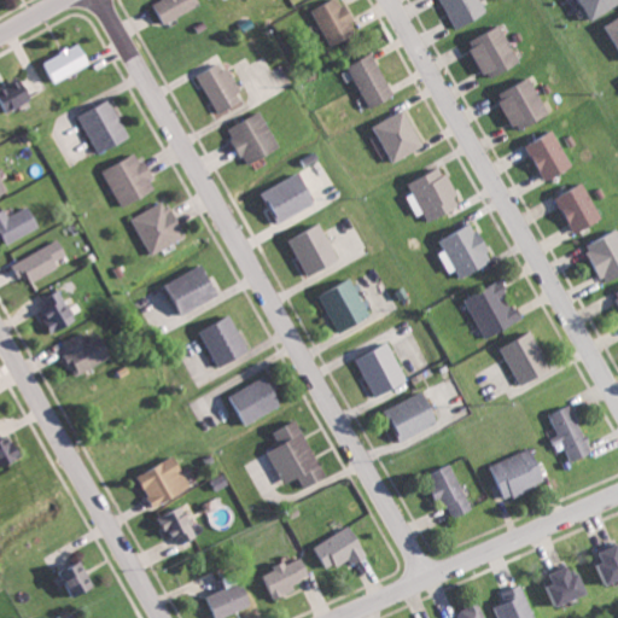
[(155,0),(153,1),(163,23),(203,6),(200,0),(155,0)]
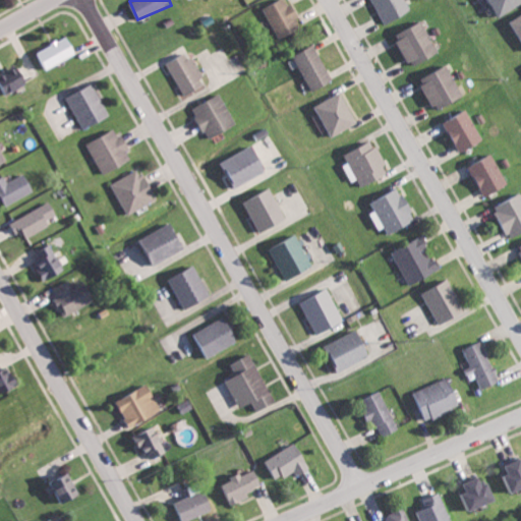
[(290,6),(286,0),(281,0),(266,7),(281,40),(304,29),(293,4),(290,6)]
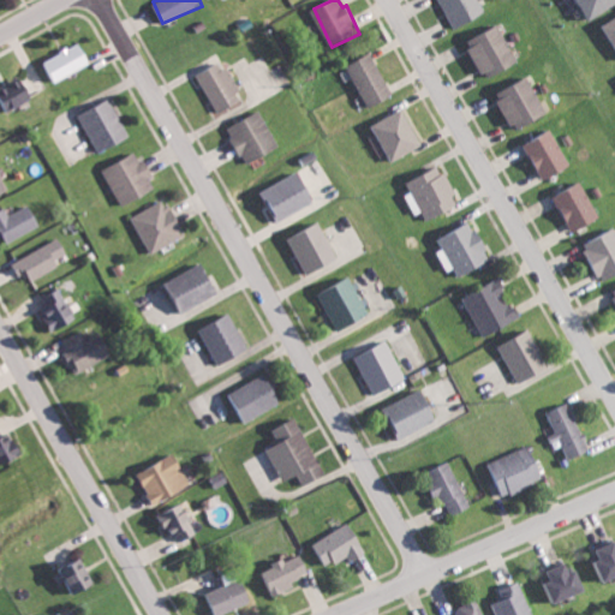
[(441,0),(454,29),(485,15),(479,0),(441,0)]
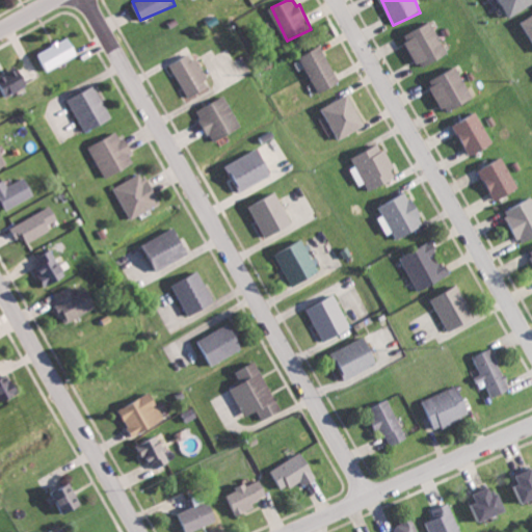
[(531,0),(501,0),(509,16),(531,4),(531,0)]
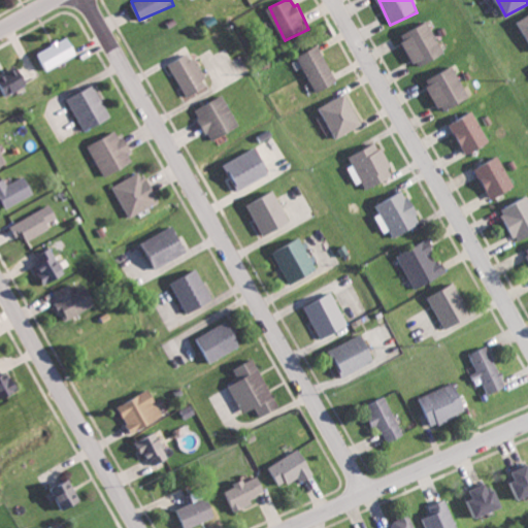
[(527,13),(519,19),(527,38),(527,13)]
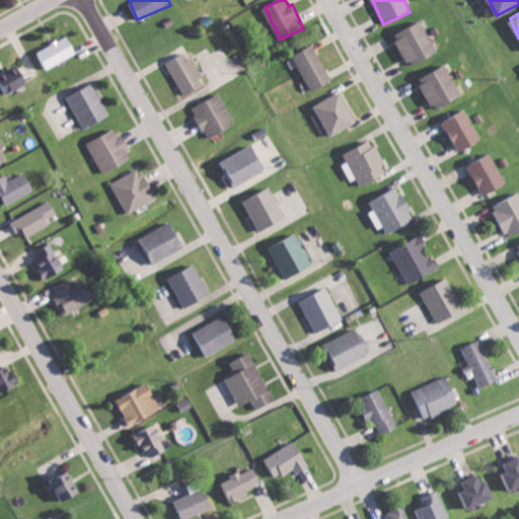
[(437,54),(424,22),(395,34),(408,66),(437,54)]
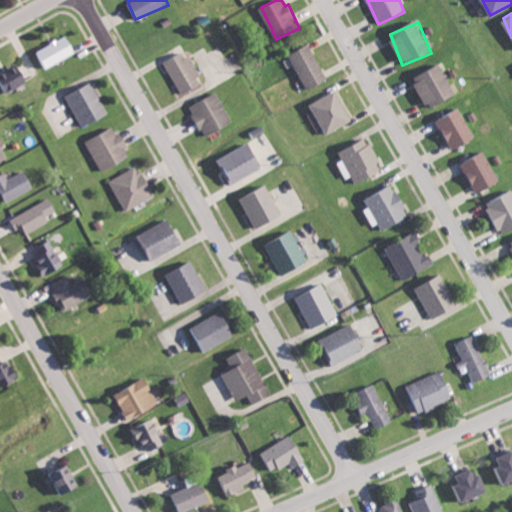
[(78,53),(69,35),(36,51),(44,69),(78,53)]
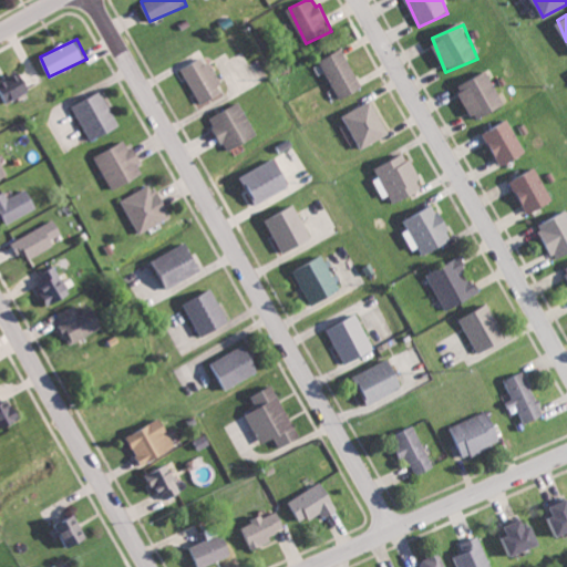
[(362,90),(346,50),(322,59),(339,100),(362,90)]
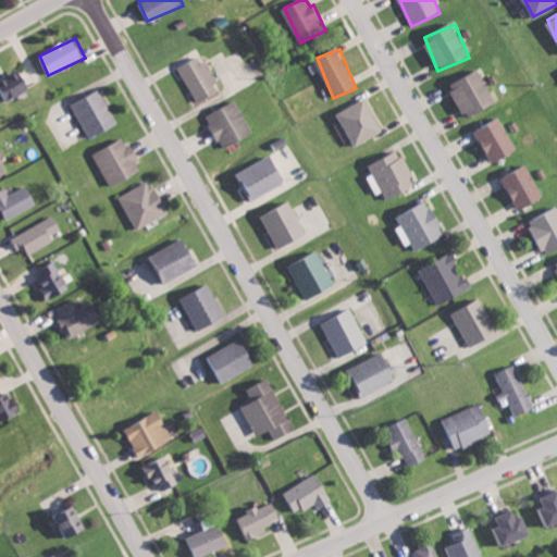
[(220,94),(205,54),(181,64),(196,103),(220,94)]
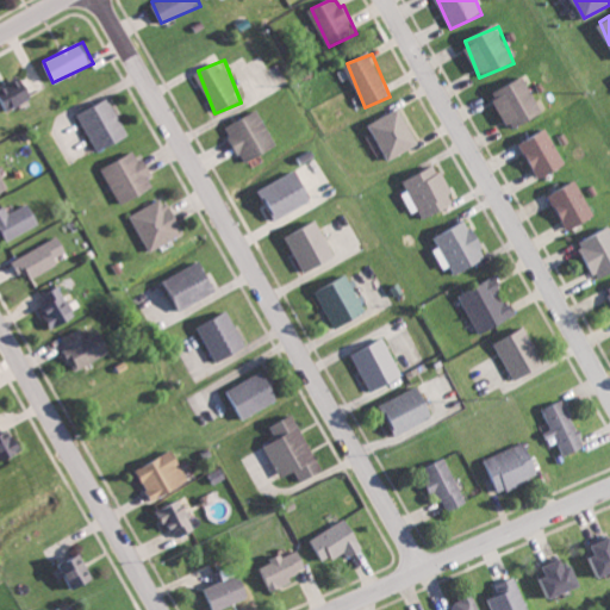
[(0,86),(0,100),(5,112),(37,99),(27,75),(0,86)]
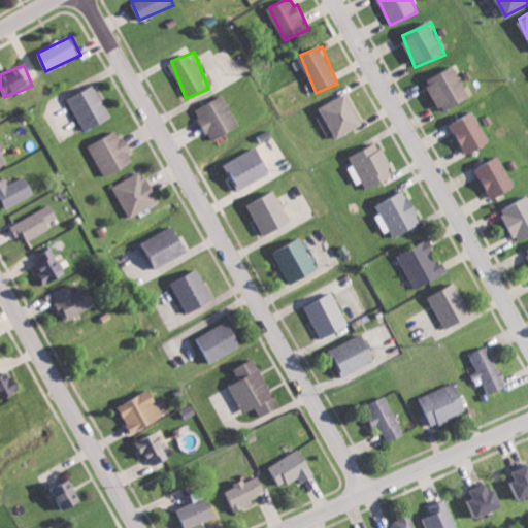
[(468,101),(457,68),(427,78),(438,111),(468,101)]
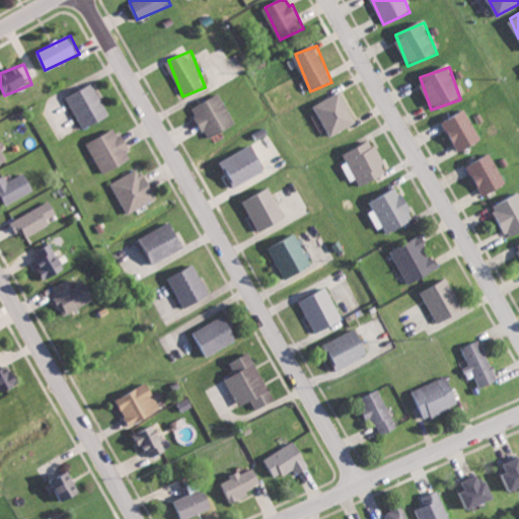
[(108,120),(97,85),(70,94),(81,128),(108,120)]
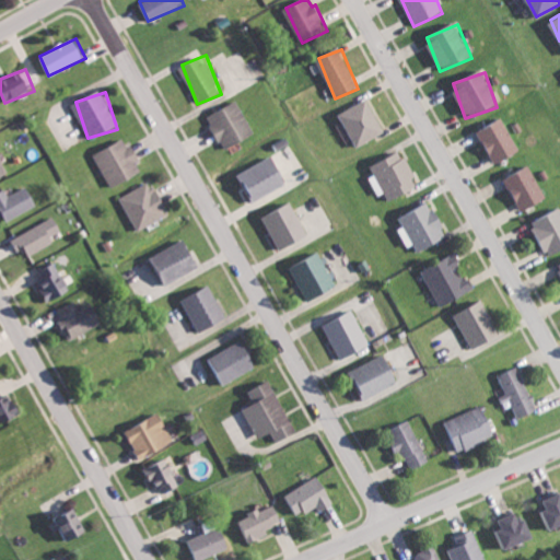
[(359,147),(385,132),(368,98),(340,113),(359,147)]
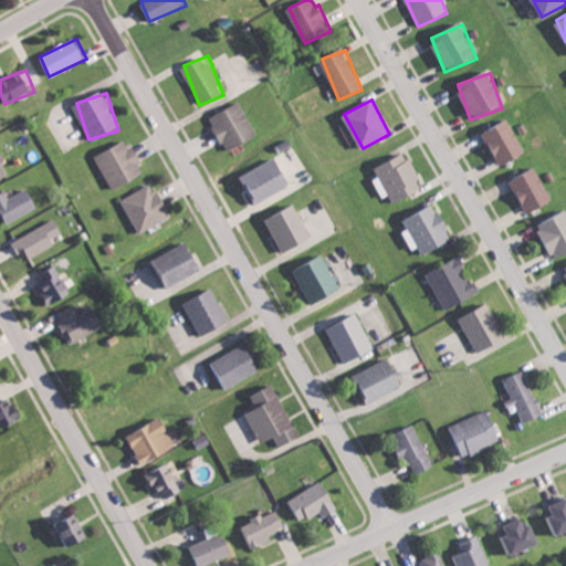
[(211,117),(227,152),(259,137),(242,103),(211,117)]
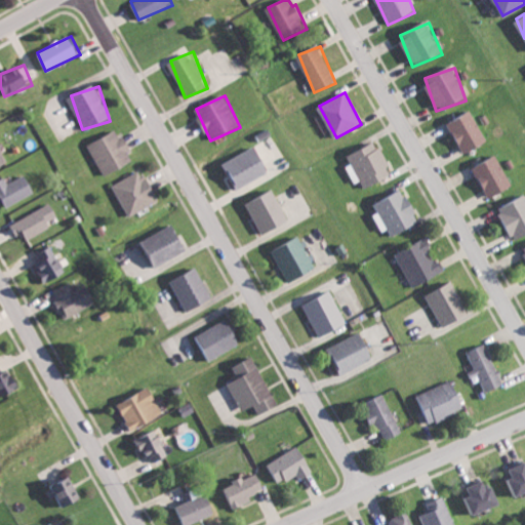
[(449,121),(462,154),(487,144),(474,111),(449,121)]
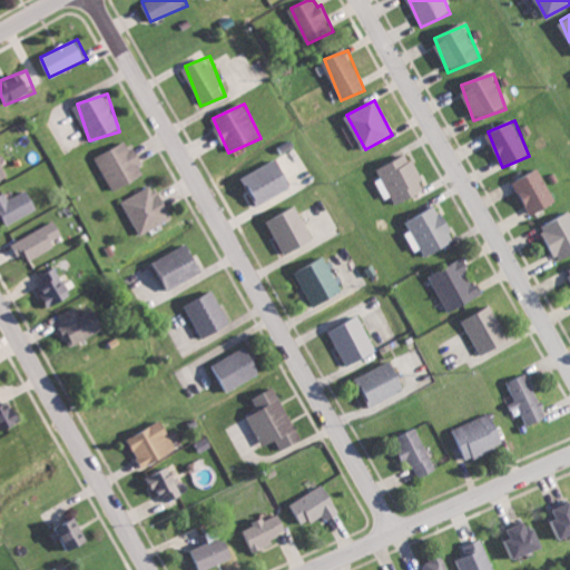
[(146,176),(131,141),(98,156),(112,190),(146,176)]
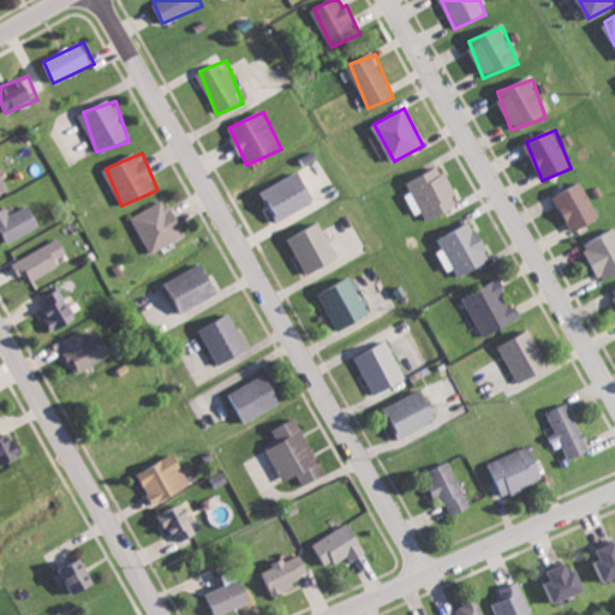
[(416,214),(423,212),(427,220),(460,207),(443,167),(408,181),(412,192),(407,195),(416,214)]
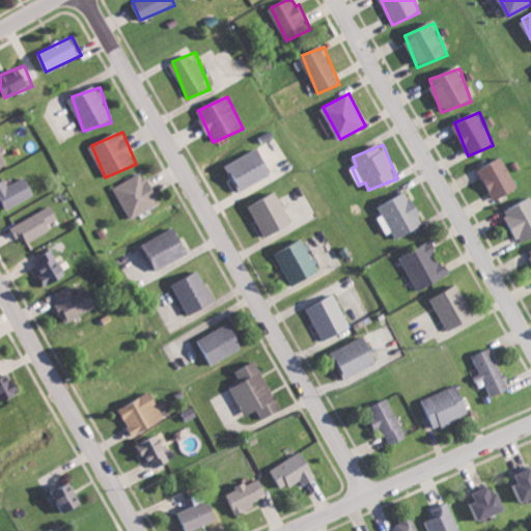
[(275,173),(260,146),(227,164),(242,190),(275,173)]
